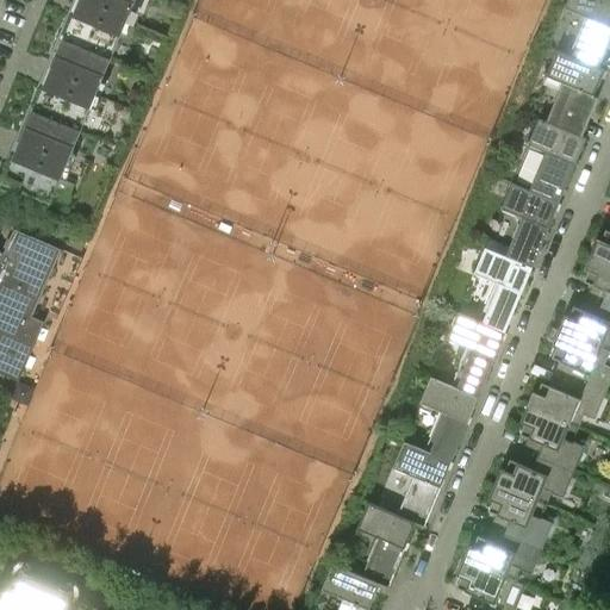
[(110,60),(131,10),(135,0),(72,0),(57,37),(110,60)]
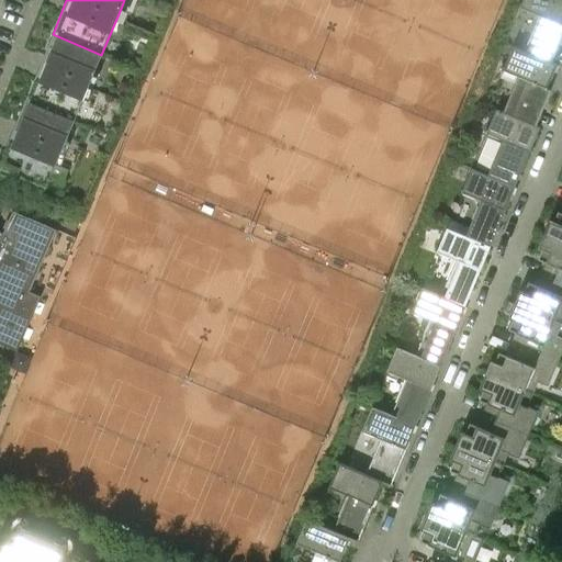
[(548,60),(561,26),(561,0),(521,0),(519,8),(538,15),(524,51),(548,60)]
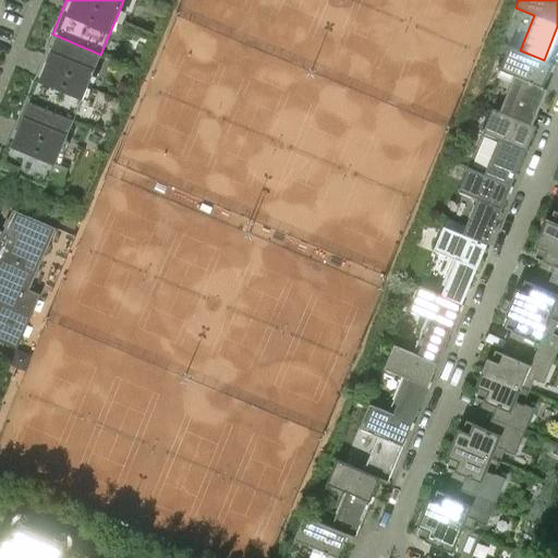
[(73,120),(92,75),(100,55),(52,34),(25,99),(73,120)]
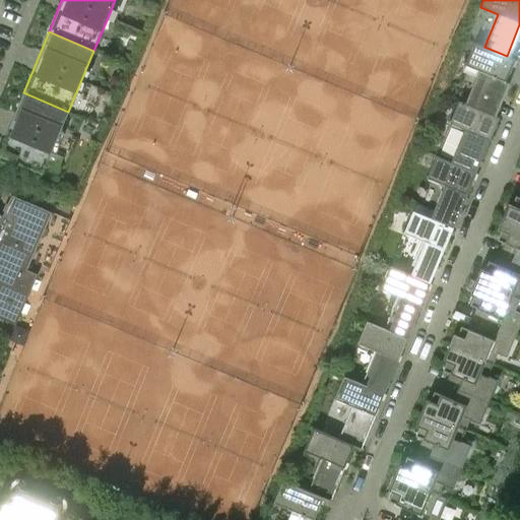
[(492,114),(515,59),(507,56),(484,47),(474,42),(465,65),(482,72),(469,105),(469,106),(492,115),(492,114)]
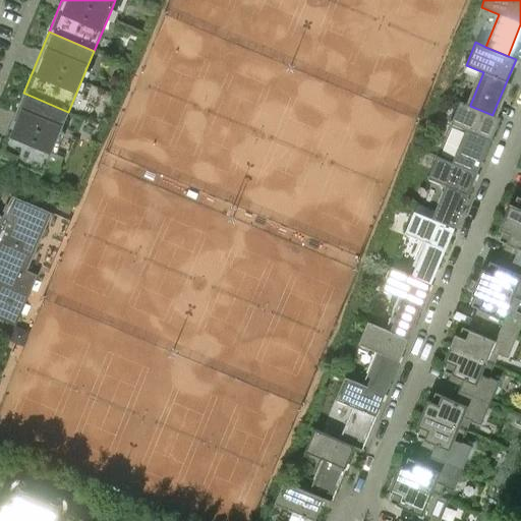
[(56,141),(61,131),(68,112),(23,93),(0,148),(0,155),(56,179),(63,157),(55,154),(60,142),(56,141)]
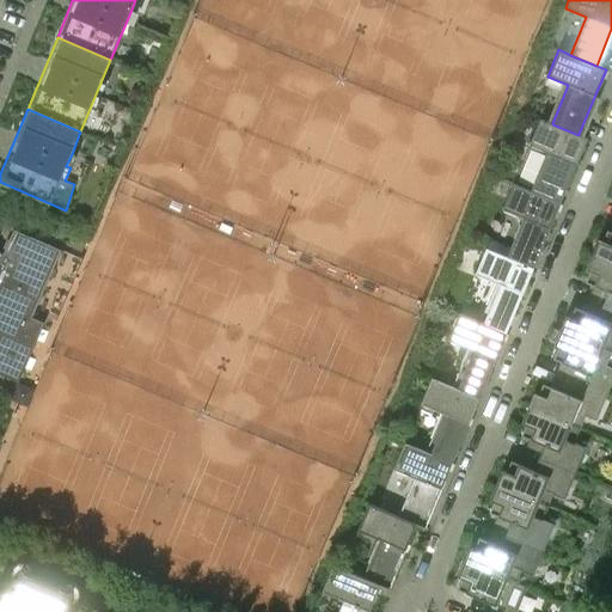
[(561,203),(587,138),(579,135),(552,124),(552,123),(540,118),(528,145),(546,152),(531,190),(561,203)]
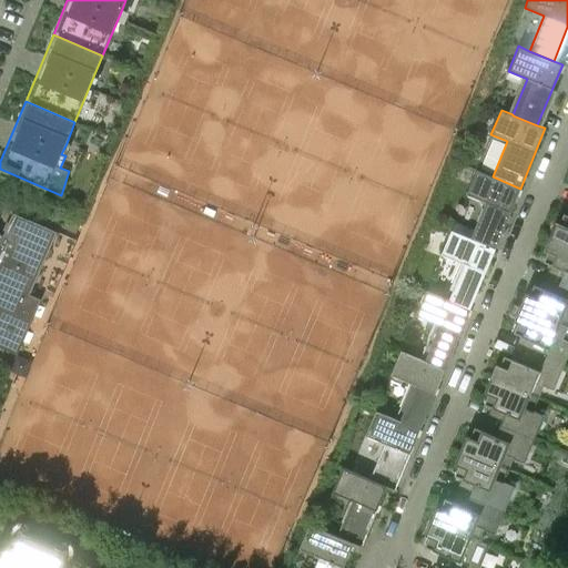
[(495,249),(520,189),(493,176),(476,170),(466,194),(485,203),(474,230),(470,239),(495,249)]
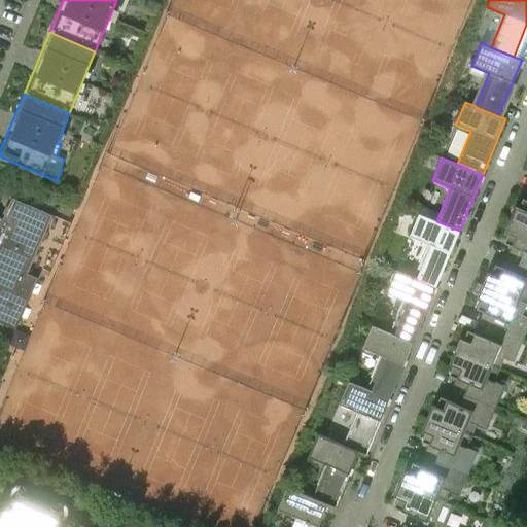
[(28,273),(53,215),(11,197),(2,218),(0,217),(0,321),(5,323),(10,326),(15,328),(29,299),(38,277),(28,273)]
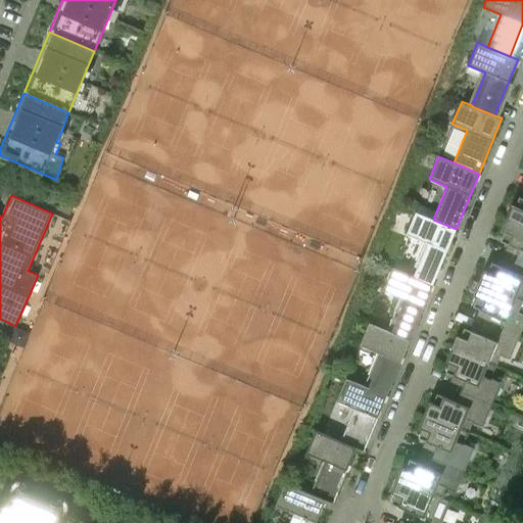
[(522,198),(518,196),(515,205),(511,204),(506,218),(522,225),(522,198)]
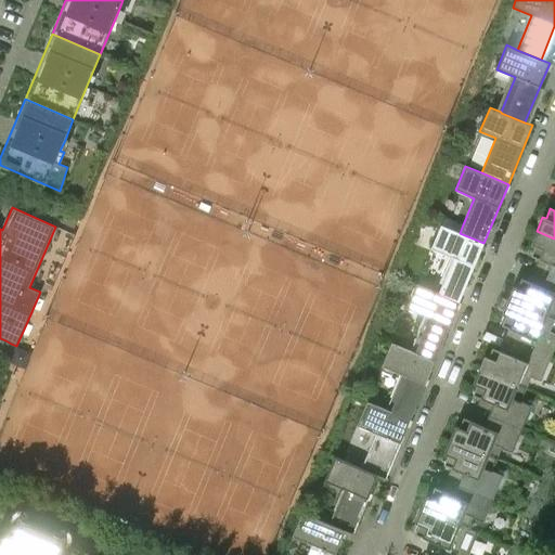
[(443,217),(440,224),(460,233),(463,224),(443,217)]
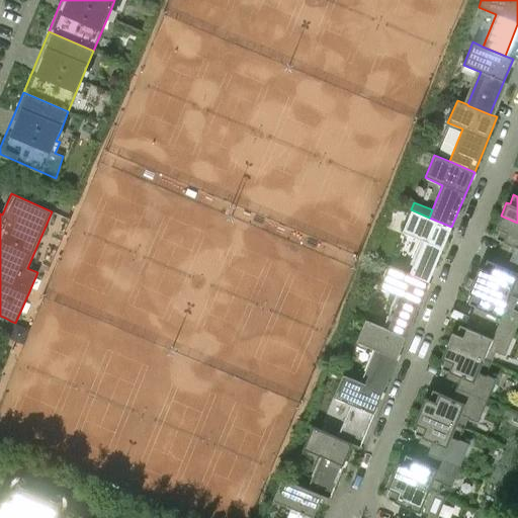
[(433,269),(451,227),(429,218),(411,209),(402,233),(420,240),(406,272),(428,282),(433,269)]
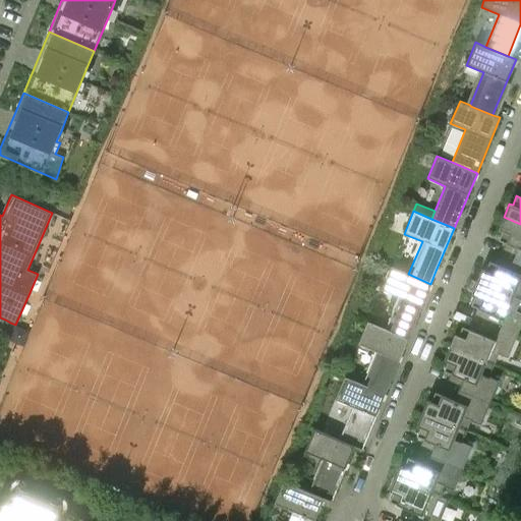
[(520,224),(504,217),(498,229),(502,231),(498,240),(509,244),(505,255),(520,263),(520,224)]
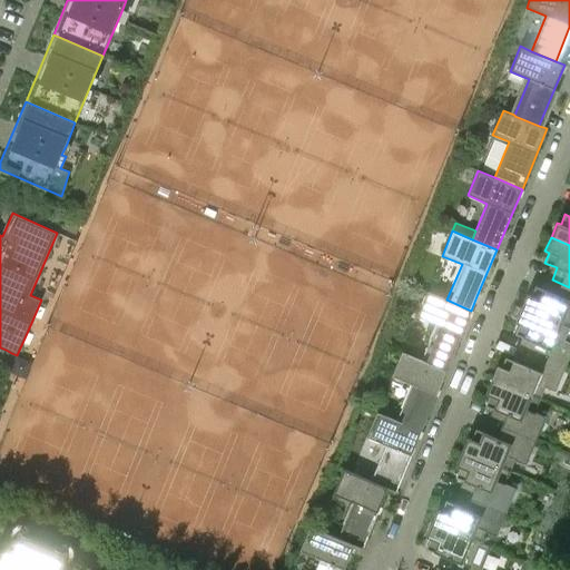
[(569,287),(552,279),(547,291),(536,286),(531,296),(527,294),(521,308),(569,328),(569,326),(569,287)]
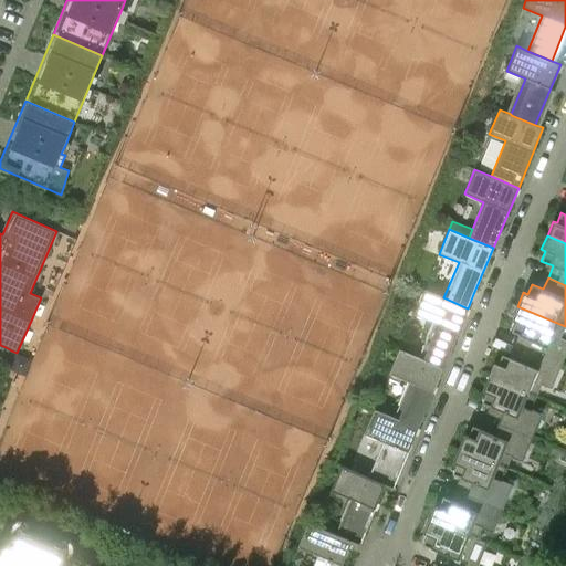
[(443,368),(468,308),(443,297),(423,290),(413,314),(433,322),(419,357),(443,368)]
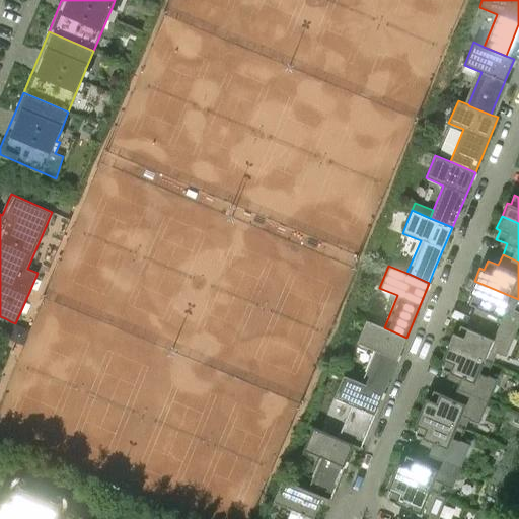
[(518,312),(514,310),(518,299),(474,281),(469,294),(472,295),(469,304),(479,308),(475,319),(514,336),(518,323),(518,312)]
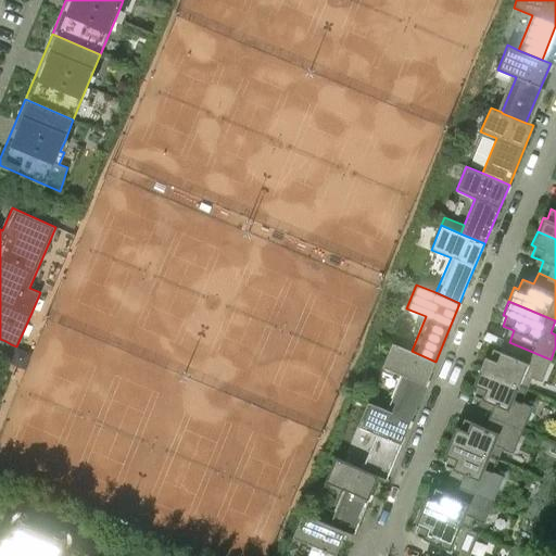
[(542,382),(551,359),(509,342),(505,353),(493,349),(489,358),(484,356),(479,370),(526,391),(531,378),(542,382)]
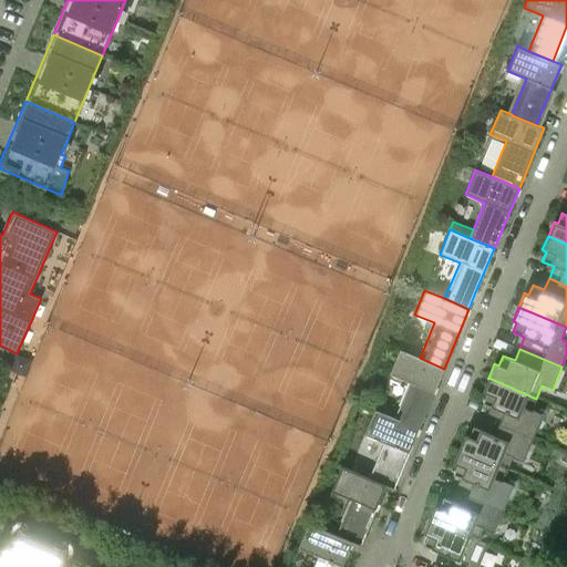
[(419,429),(444,369),(420,358),(400,350),(389,374),(409,382),(394,418),(394,419),(419,429)]
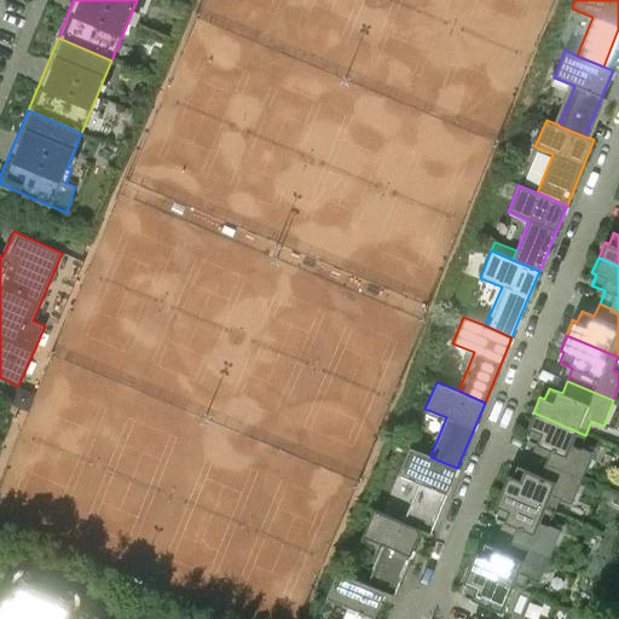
[(580,447),(585,435),(533,412),(527,428),(531,429),(527,440),(541,446),(534,460),(580,479),(591,452),(580,447)]
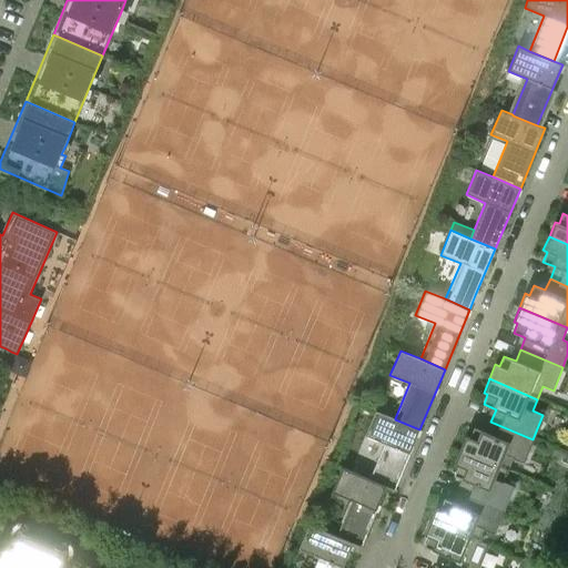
[(394,490),(419,429),(395,419),(395,418),(375,411),(365,435),(384,444),(369,478),(369,480),(386,487),(394,490)]
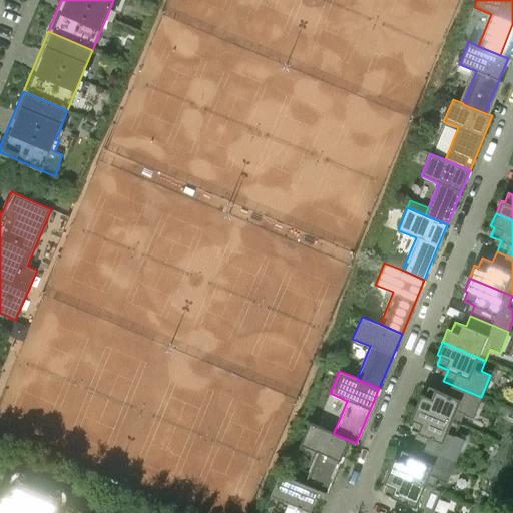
[(473,417),(481,397),(443,381),(439,391),(428,386),(424,395),(421,393),(415,407),(458,426),(464,413),(473,417)]
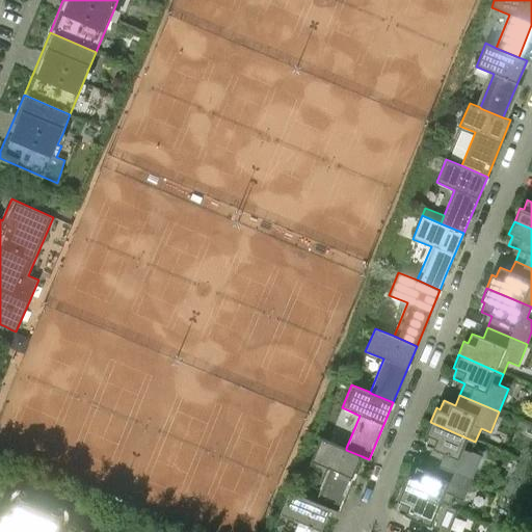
[(471,451),(475,442),(430,422),(425,434),(429,436),(425,445),(436,450),(431,461),(471,478),(481,455),(471,451)]
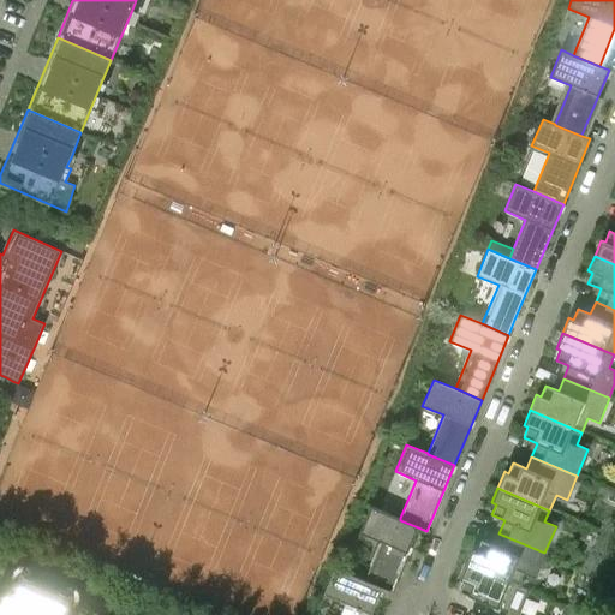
[(390,592),(418,527),(400,520),(400,518),(370,506),(359,532),(381,542),(364,580),(364,581),(382,589),(390,592)]
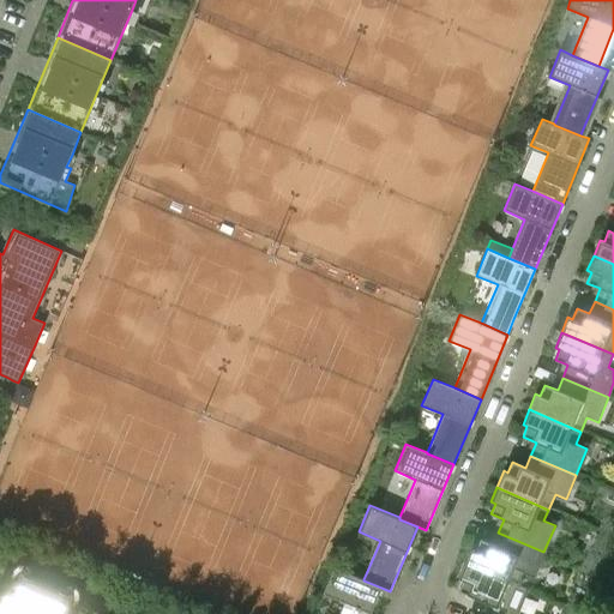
[(534,576),(543,552),(498,533),(493,545),(480,539),(475,549),(471,548),(465,563),(517,585),(523,571),(534,576)]
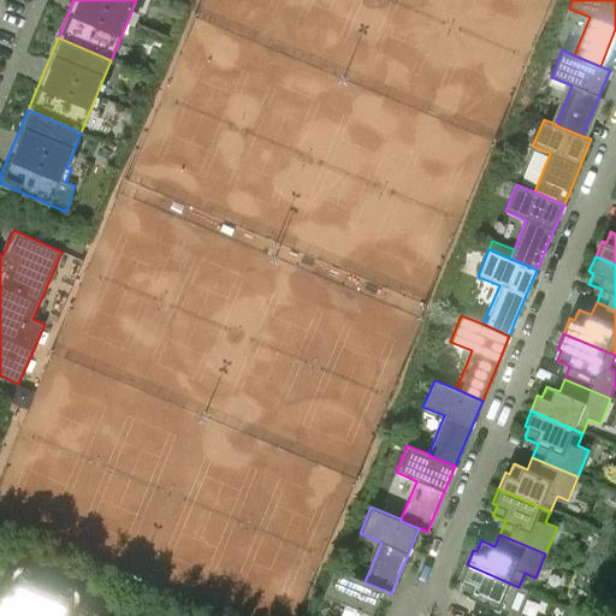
[(529,591),(519,587),(467,564),(460,580),(465,582),(460,593),(507,612),(504,615),(520,615),(529,591)]
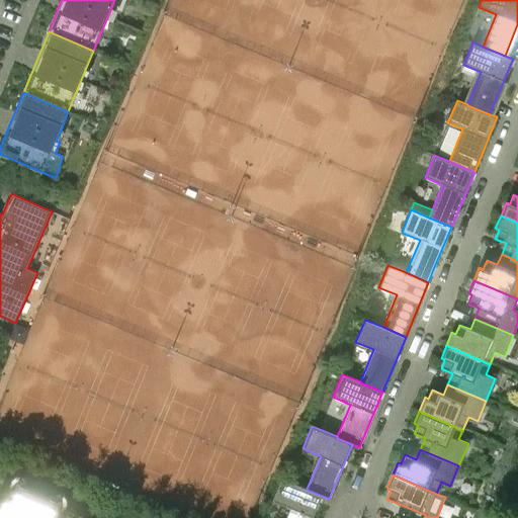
[(312,517),(322,496),(307,490),(307,489),(281,478),(272,501),(290,508),(285,517),(312,517)]
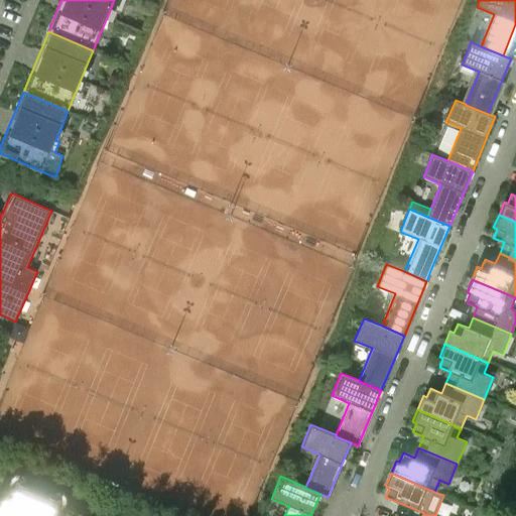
[(58,515),(59,514),(59,508),(59,506),(59,498),(19,481),(10,489),(2,498),(0,500),(0,515),(58,515)]
